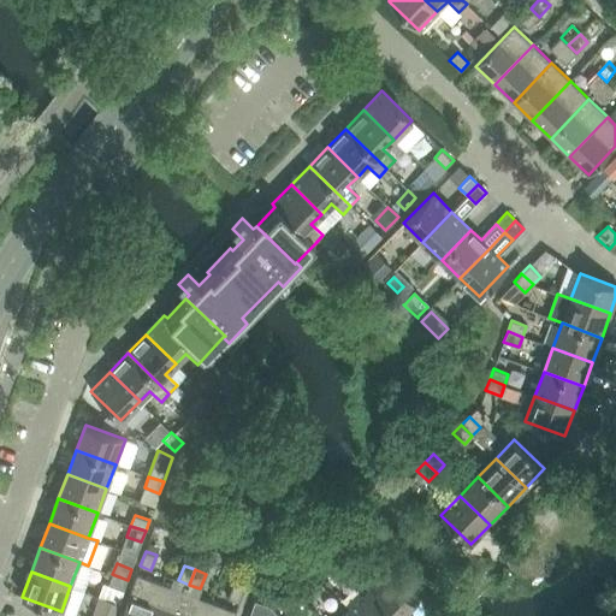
[(385,573),(366,592),(391,615),(401,615),(415,602),(385,573)]
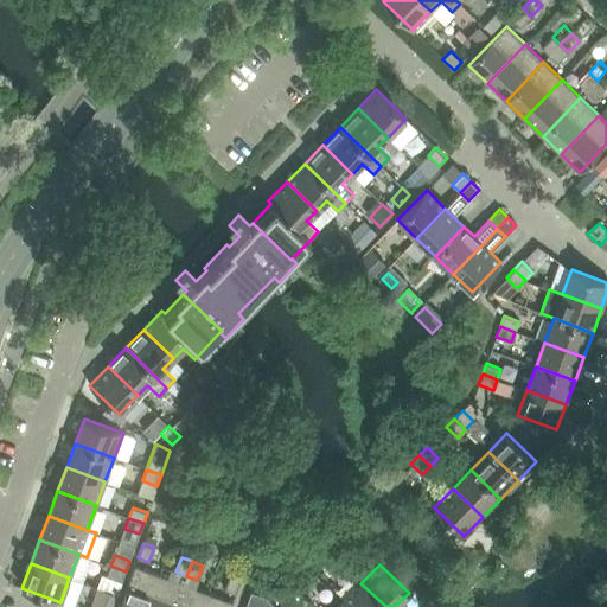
[(126,572),(110,566),(107,576),(121,582),(126,572)]
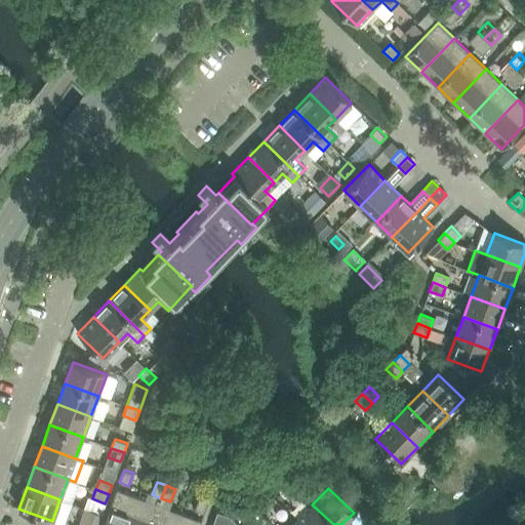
[(103,524),(127,524),(137,497),(117,489),(103,524)]
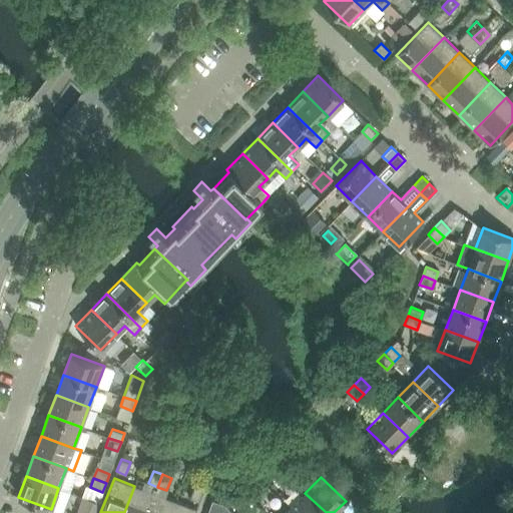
[(124,512),(147,512),(155,493),(134,486),(124,512)]
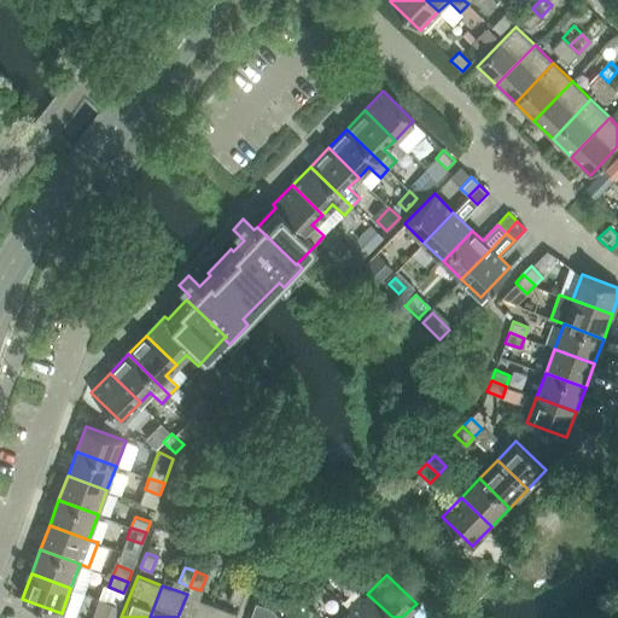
[(228,601),(239,605),(245,590),(234,586),(228,601)]
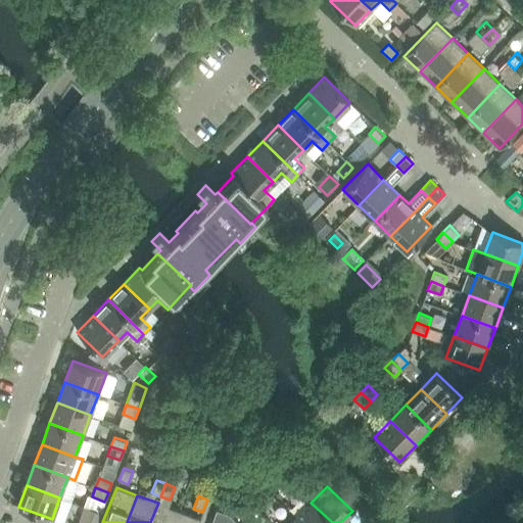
[(150,522),(174,522),(179,511),(158,503),(150,522)]
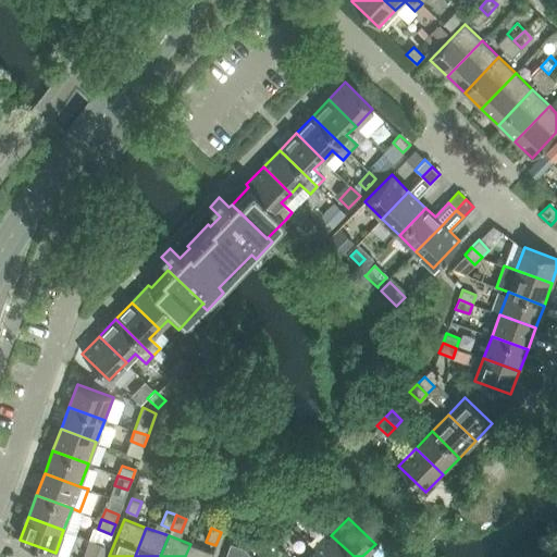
[(354,556),(331,535),(314,552),(320,556),(354,556)]
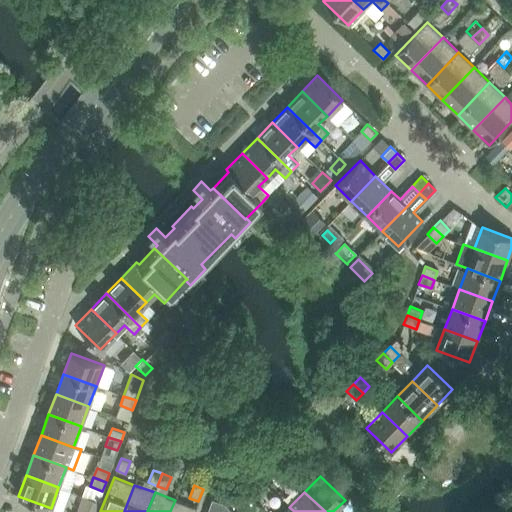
[(175,500),(170,511),(194,511),(196,508),(175,500)]
